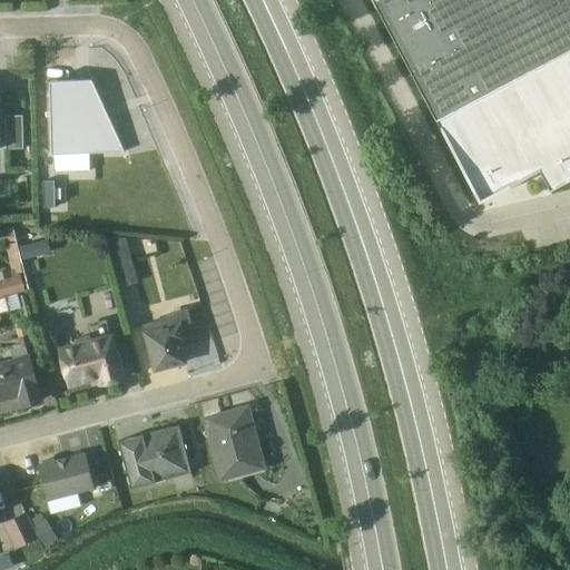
[(569,0),(372,0),(478,199),(539,167),(550,188),(569,177),(569,0)]
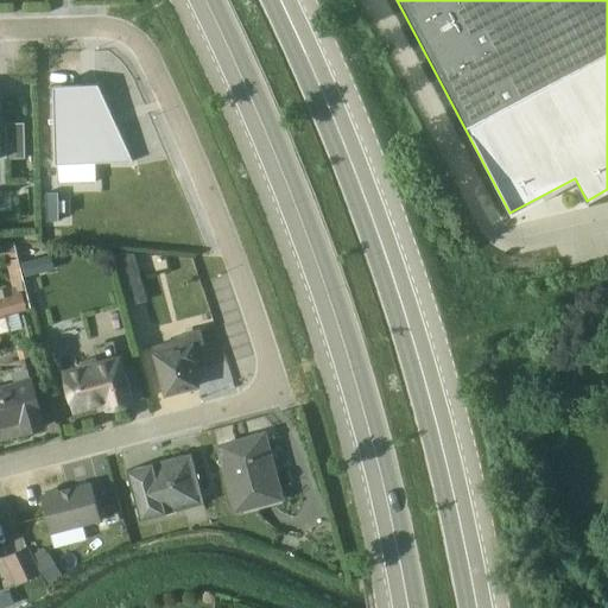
[(97,84),(52,86),(55,163),(132,160),(97,84)]
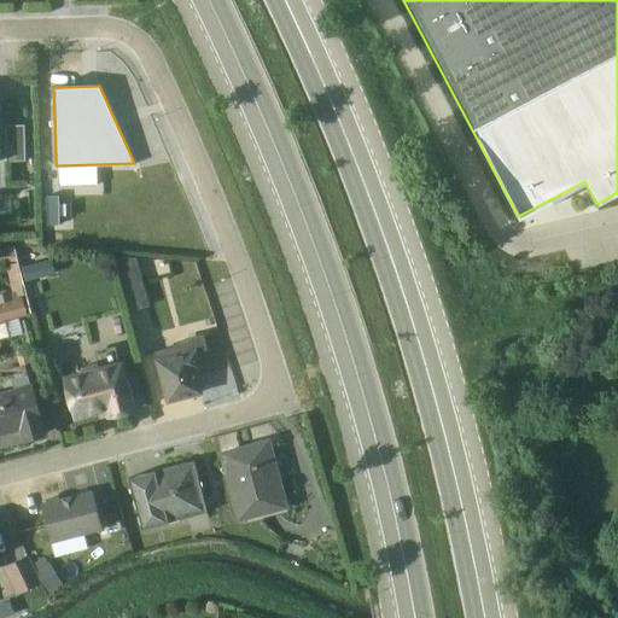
[(5,124),(6,161),(25,159),(24,124),(5,124)]
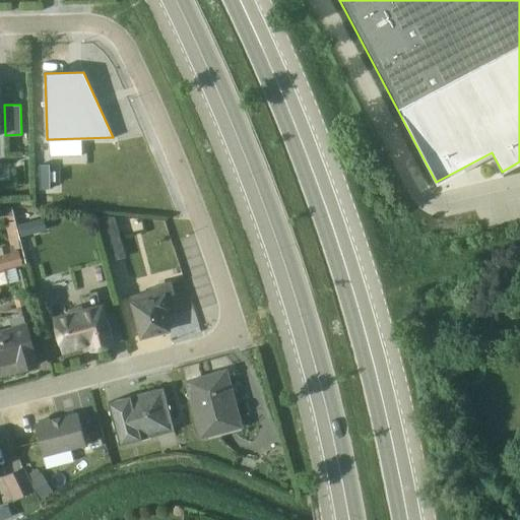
[(11,249),(20,247),(14,219),(12,205),(0,205),(0,208),(0,220),(5,221),(11,249)]
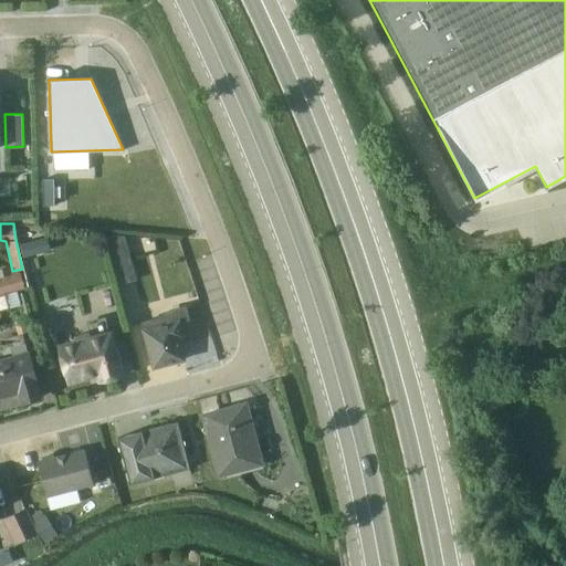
[(133,279),(122,236),(104,234),(117,283),(133,279)]
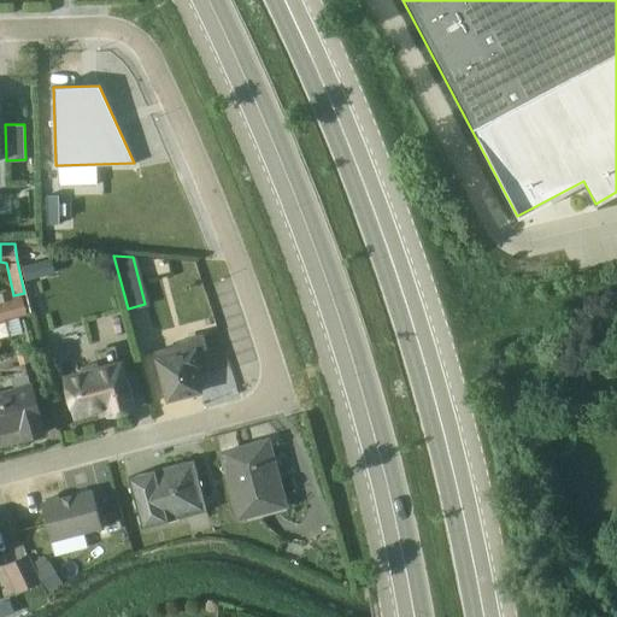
[(0,321),(27,315),(22,297),(0,301),(0,321)]
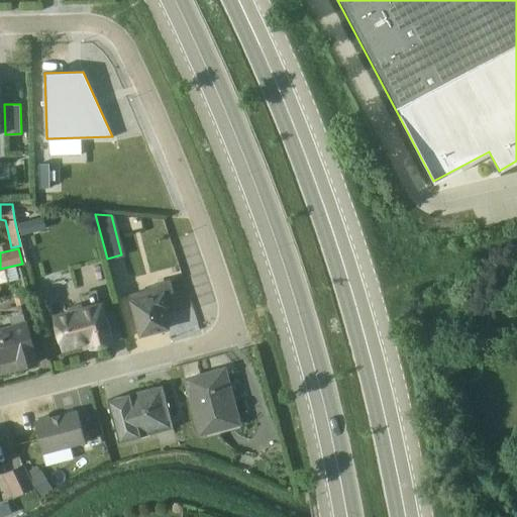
[(146,290),(129,295),(140,334),(168,327),(163,308),(167,307),(163,293),(172,291),(169,281),(145,287),(146,290)]
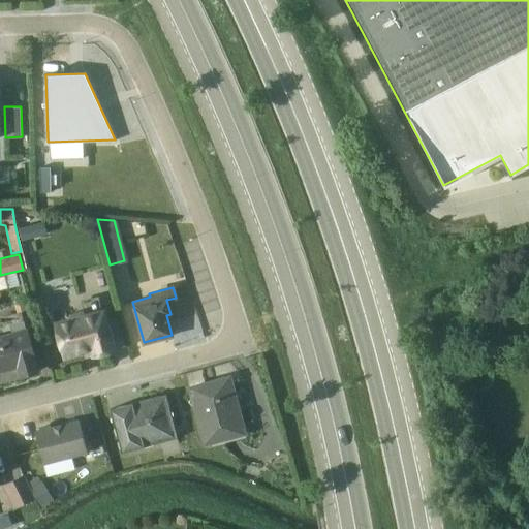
[(71,318),(55,322),(63,359),(89,351),(91,356),(117,349),(105,308),(100,310),(96,296),(81,300),(83,310),(69,314),(71,318)]
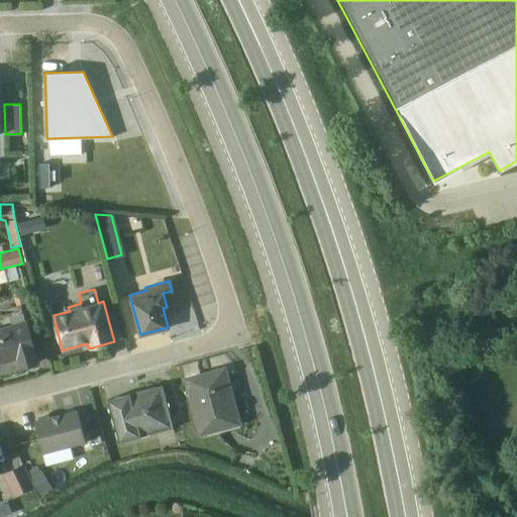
[(0,373),(38,364),(28,327),(39,324),(30,293),(17,296),(21,310),(0,315),(0,373)]
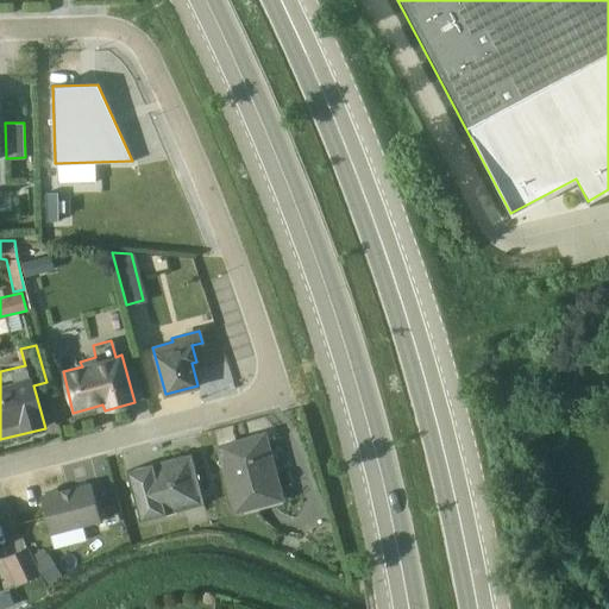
[(281,500),(264,433),(218,445),(236,512),(281,500)]
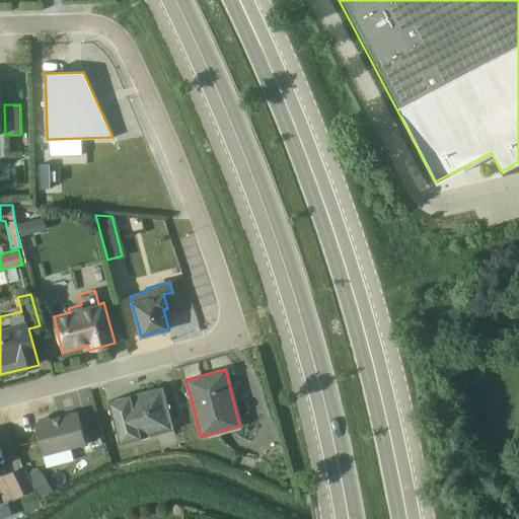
[(130,394),(106,400),(120,443),(173,428),(162,385),(155,387),(155,386),(129,393),(130,394)]
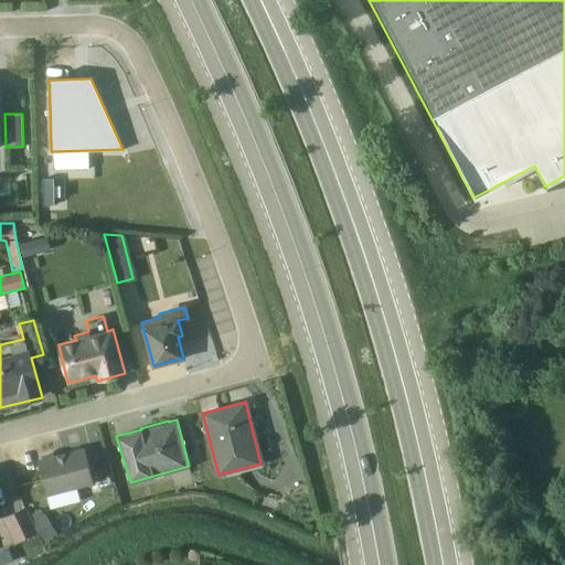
[(93,482),(84,447),(53,455),(50,454),(44,455),(42,458),(36,459),(46,494),(76,487),(93,482)]
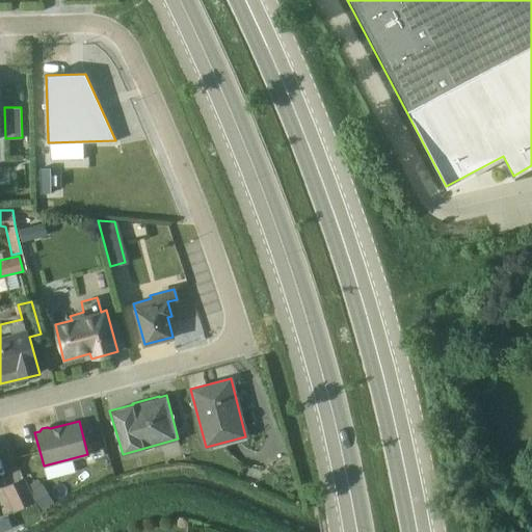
[(72,458),(44,466),(47,477),(75,470),(72,458)]
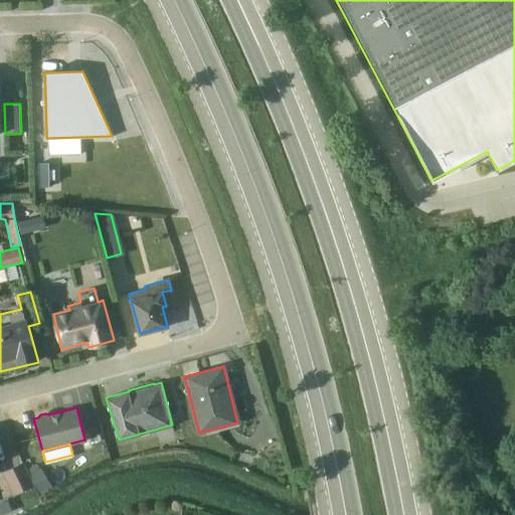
[(23,461),(1,471),(13,495),(34,484),(30,474),(23,461)]
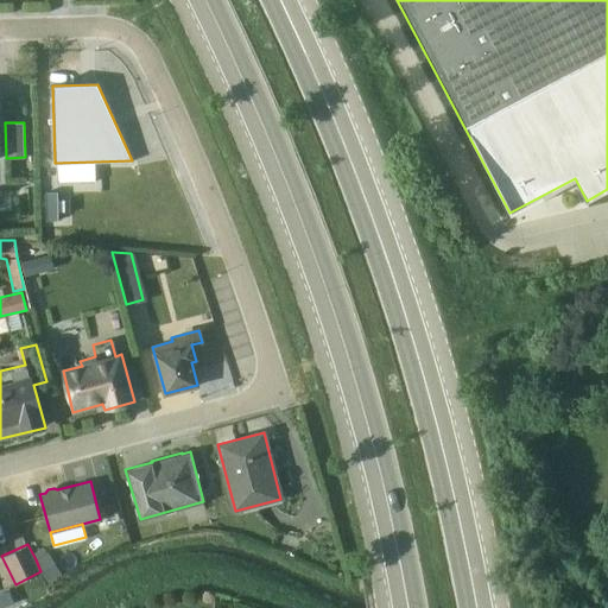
[(40,571),(48,582),(61,574),(46,552),(36,559),(40,571)]
